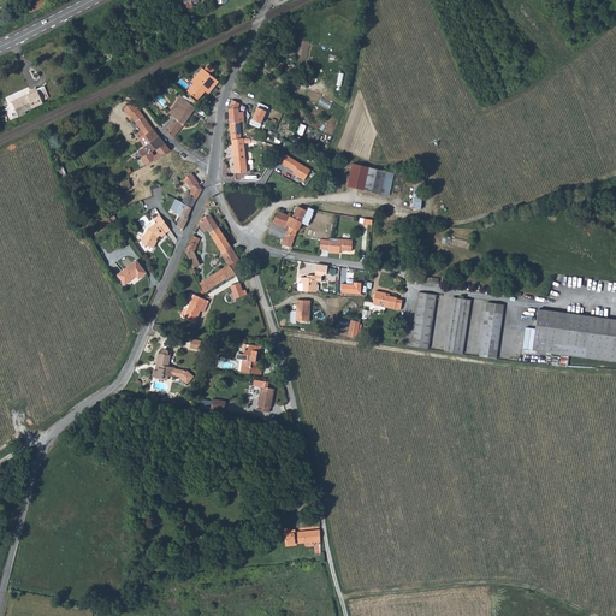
[(41,0),(37,0),(28,5),(33,13),(46,7),(41,0)]
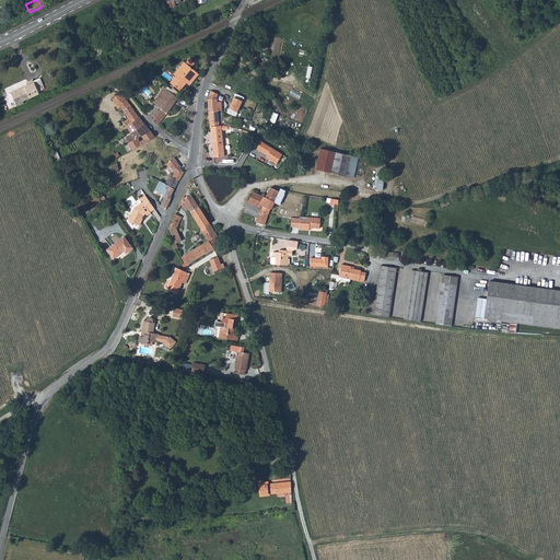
[(30,12),(25,4),(21,7),(24,15),(30,12)]
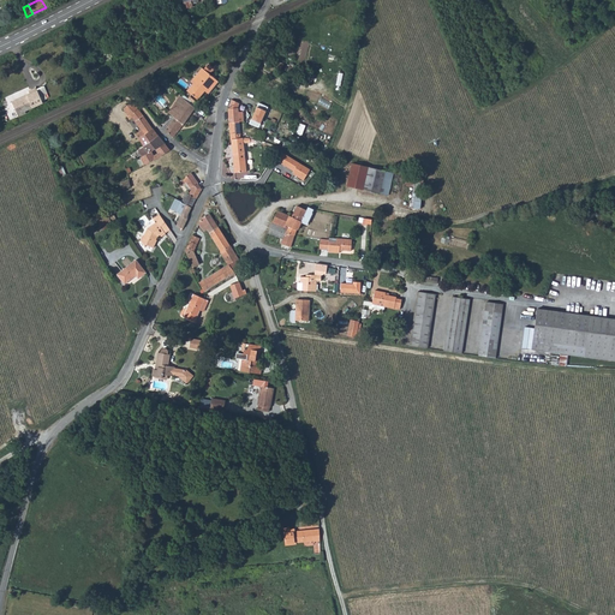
[(285,60),(273,58),(270,67),(278,69),(278,67),(282,69),(285,60)]
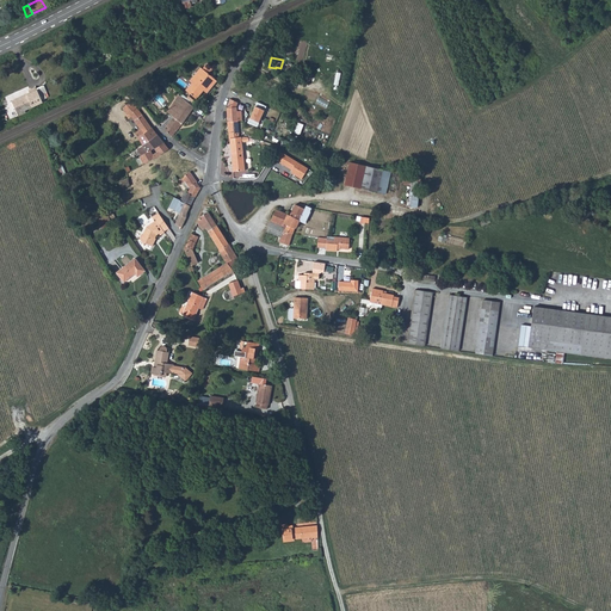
[(191,84),(187,88),(192,92),(190,94),(195,99),(203,91),(207,93),(213,86),(205,80),(209,76),(201,68),(189,81),(191,84)]
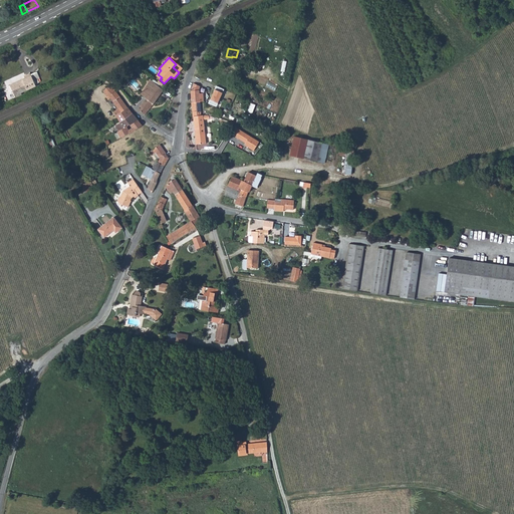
[(176,64),(173,67),(179,72),(182,68),(176,64)]
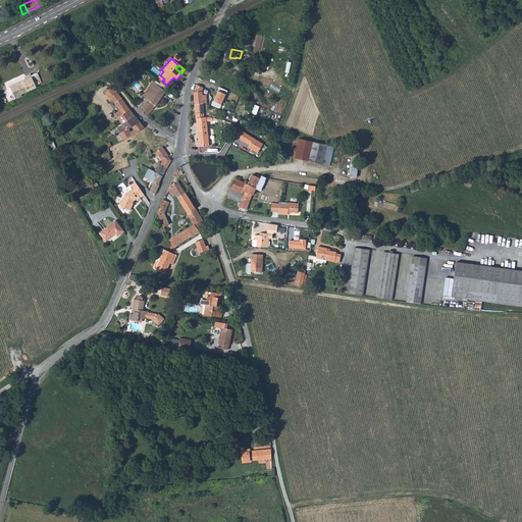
[(37,87),(31,74),(24,77),(25,80),(10,88),(16,99),(21,96),(21,94),(37,87)]
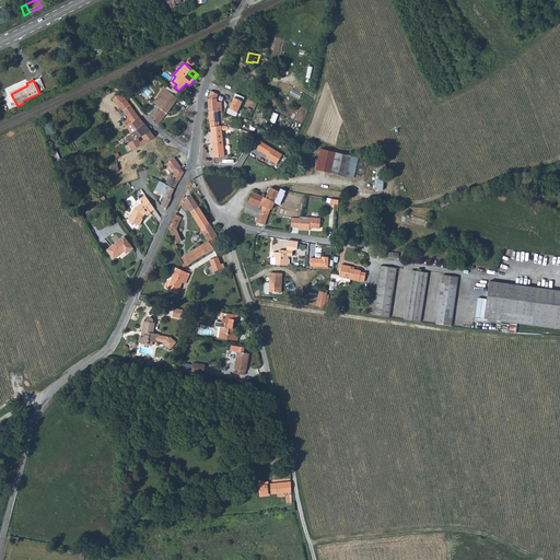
[(155,106),(148,117),(156,126),(167,114),(176,100),(164,89),(152,104),(155,106)]
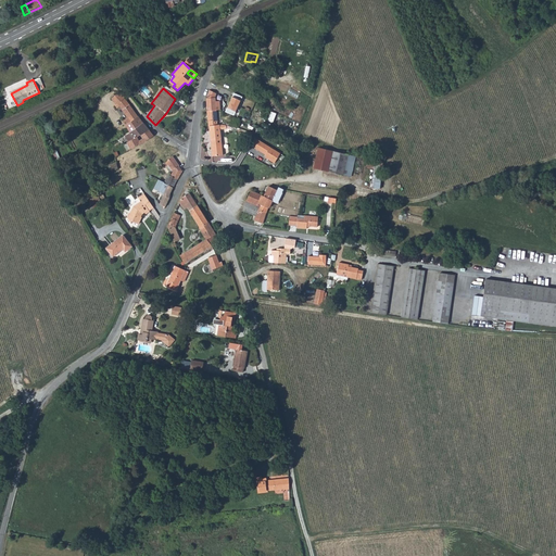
[(206,99),(206,112),(216,111),(219,110),(218,101),(215,101),(215,98),(216,93),(209,90),(206,98),(207,98),(206,99)]
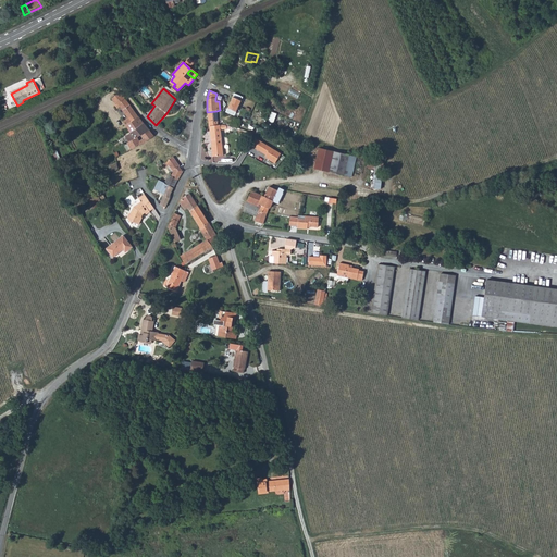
[(120,108),(127,119),(135,112),(126,100),(120,93),(112,98),(116,104),(114,106),(116,109),(120,108)]
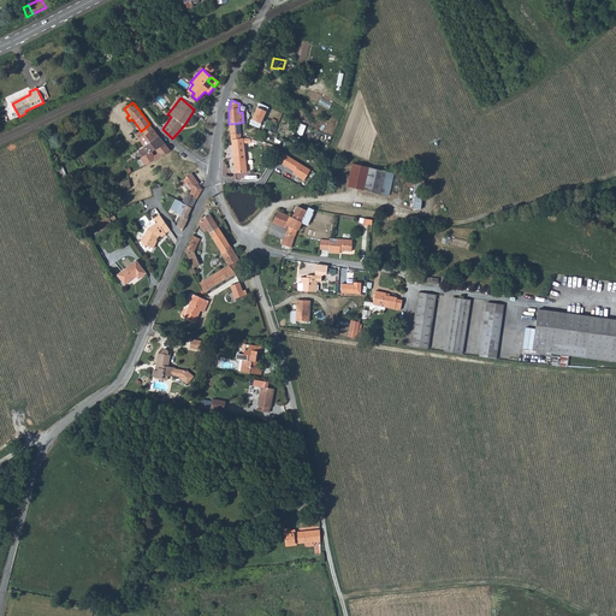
[(267,107),(258,104),(249,125),(259,130),(267,107)]
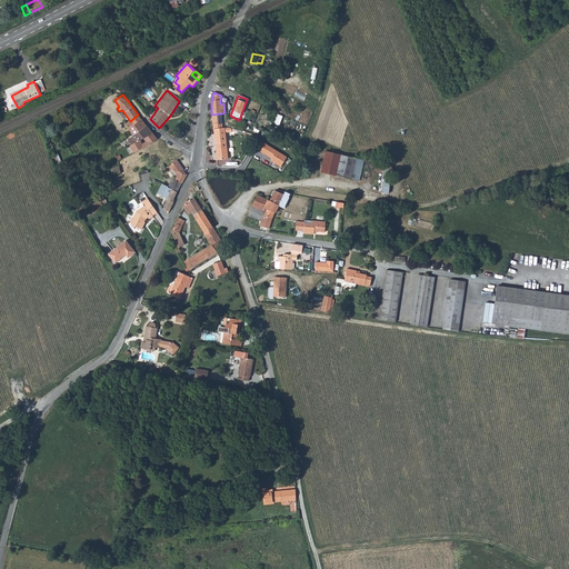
[(221,113),(211,115),(213,129),(225,128),(227,128),(227,125),(222,125),(221,113)]
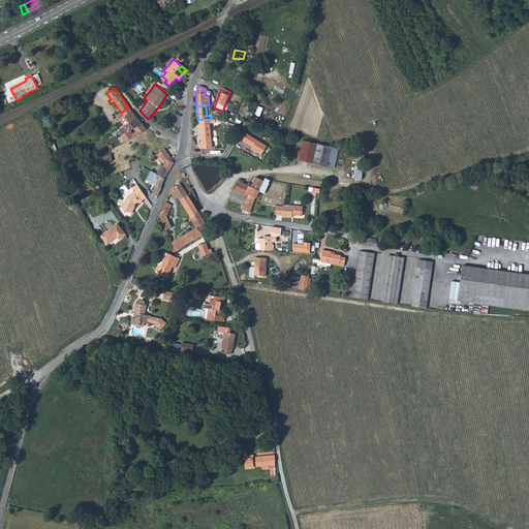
[(121,113),(117,116),(120,120),(122,118),(123,122),(125,124),(129,122),(136,117),(131,111),(128,106),(121,113)]
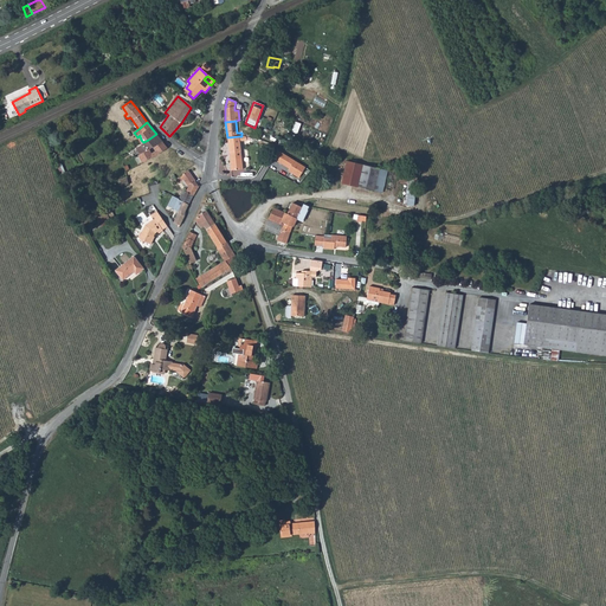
[(162,142),(156,134),(148,140),(143,142),(140,144),(141,146),(136,148),(141,155),(154,148),(162,142)]
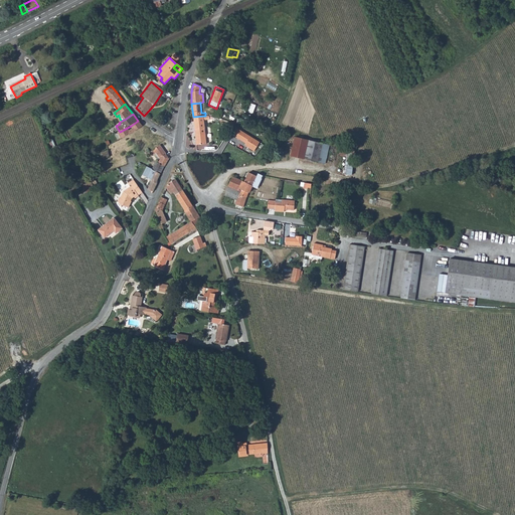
[(193,117),(195,145),(205,145),(205,137),(203,121),(209,120),(209,117),(205,116),(203,116),(193,117)]
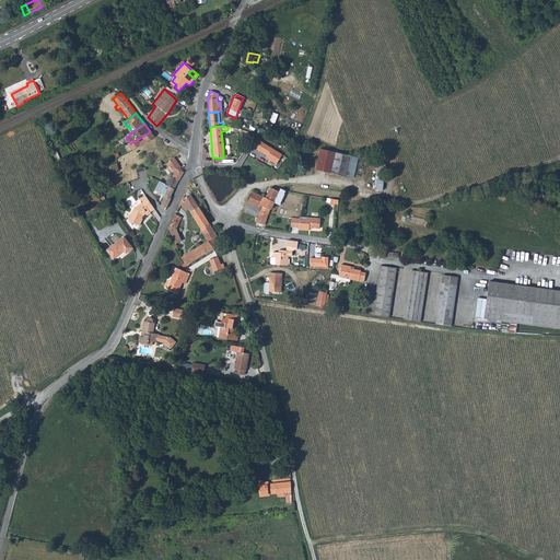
[(130,143),(126,146),(130,151),(140,146),(147,142),(155,137),(150,131),(142,137),(130,143)]
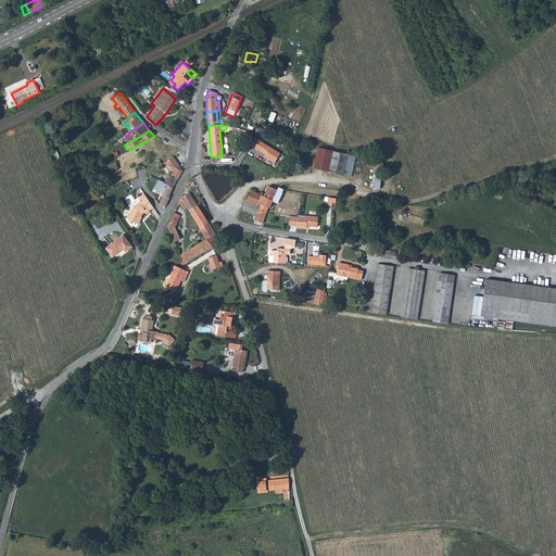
[(253,136),(250,135),(245,142),(250,146),(252,142),(255,138),(253,136)]
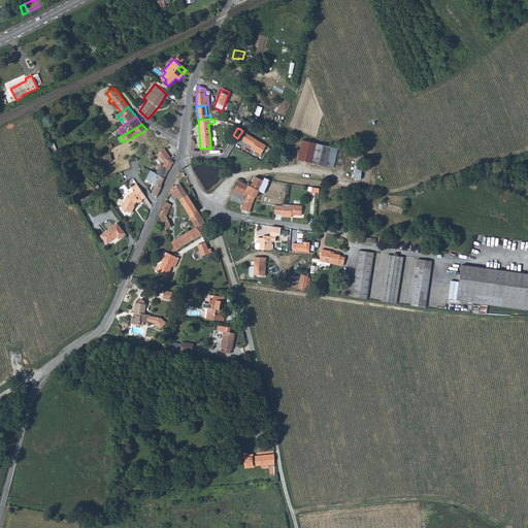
[(146,129),(138,134),(142,139),(145,137),(151,144),(157,154),(164,149),(153,133),(150,134),(146,129)]
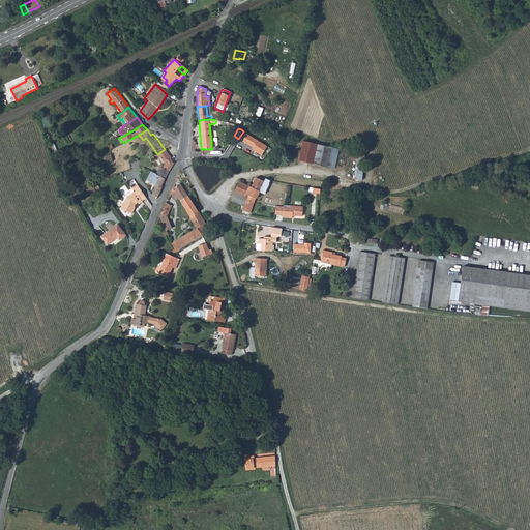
[(254,138),(243,131),(240,136),(241,140),(246,143),(249,137),(254,139),(254,138)]
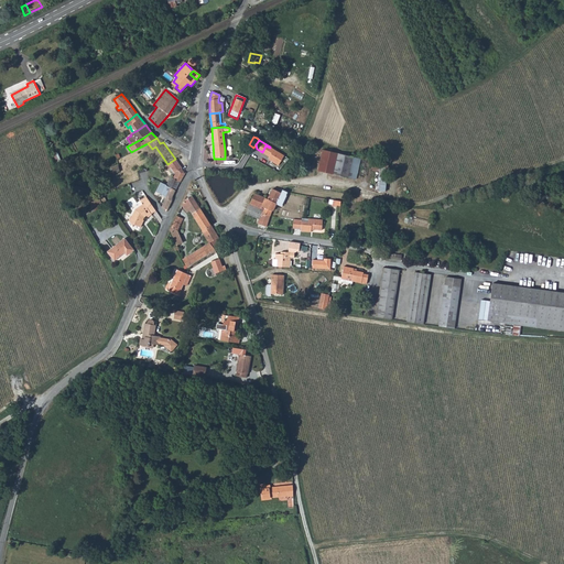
[(273,149),(270,147),(270,148),(266,145),(262,152),(269,156),(273,149)]
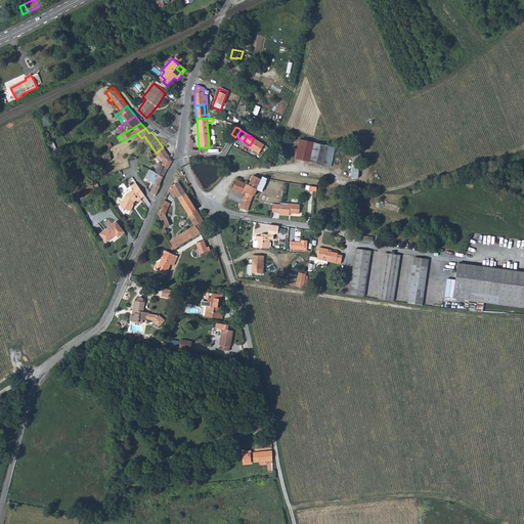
[(264,144),(254,138),(250,145),(250,148),(258,154),(264,144)]
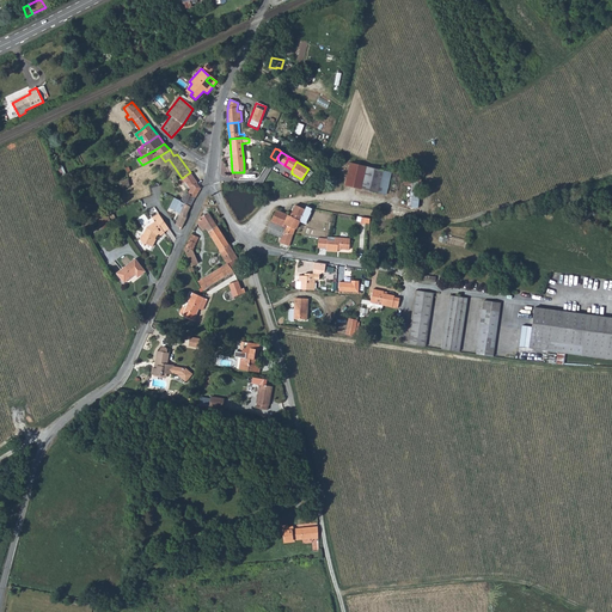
[(346,187),(361,190),(366,167),(350,164),(346,187)]
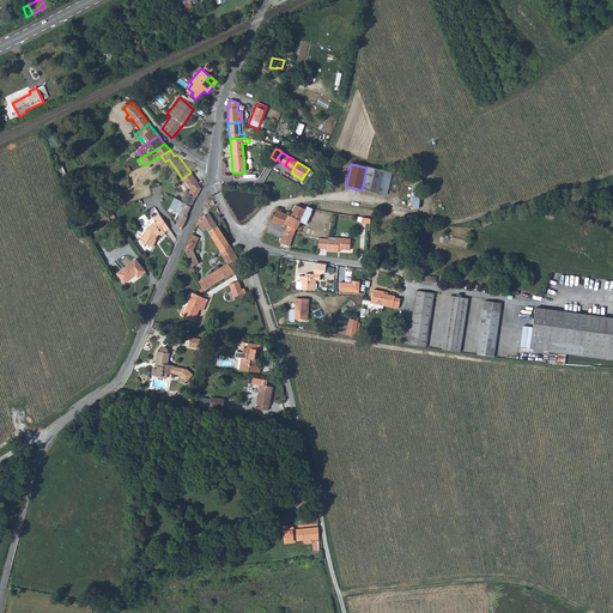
[(366,168),(362,190),(377,194),(382,171),(366,168)]
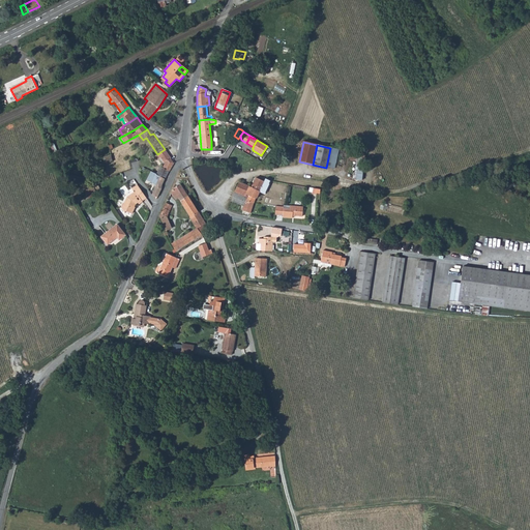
[(330,148),(326,168),(333,170),(339,150),(330,148)]
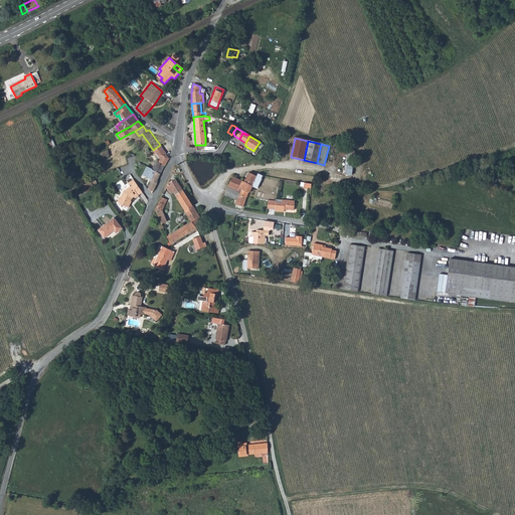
[(153,150),(150,151),(152,154),(153,154),(156,157),(161,158),(166,154),(160,145),(153,150)]
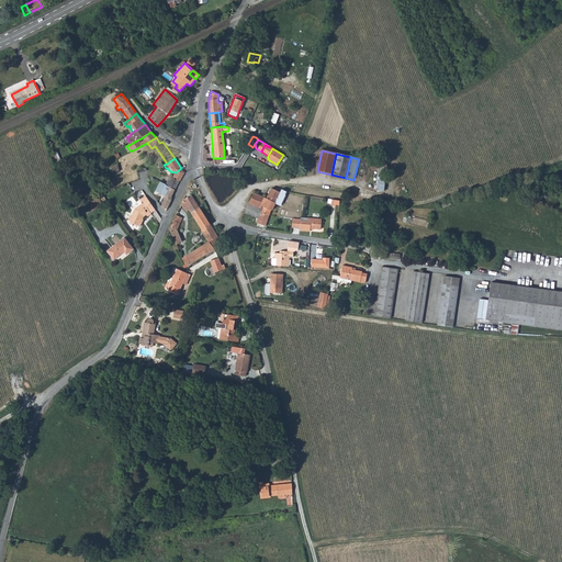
[(117,165),(110,167),(112,173),(119,171),(117,165)]
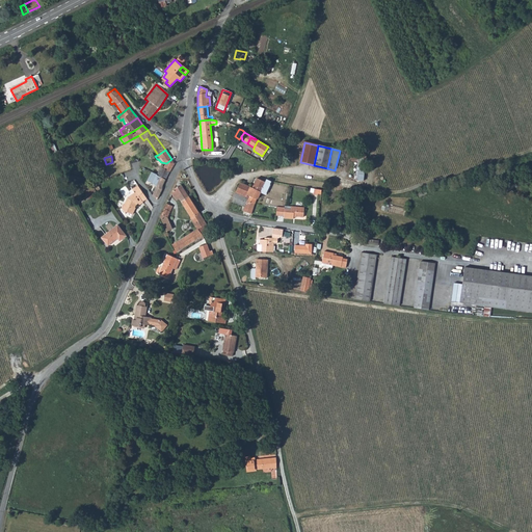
[(166,163),(163,168),(169,173),(175,164),(175,163),(171,159),(166,163)]
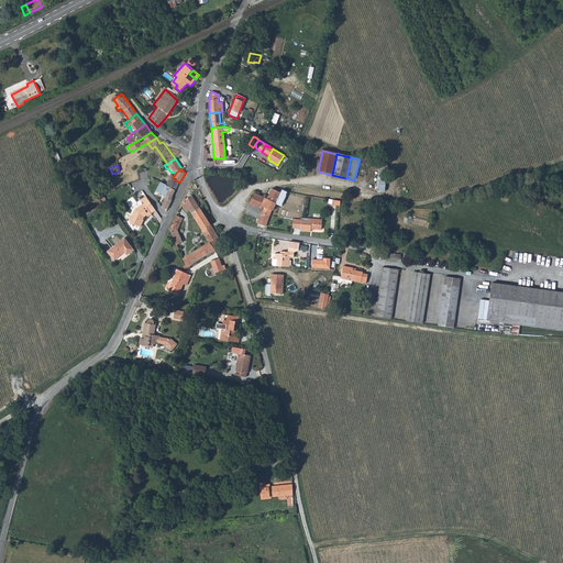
[(364,176),(363,181),(384,187),(385,180),(364,176)]
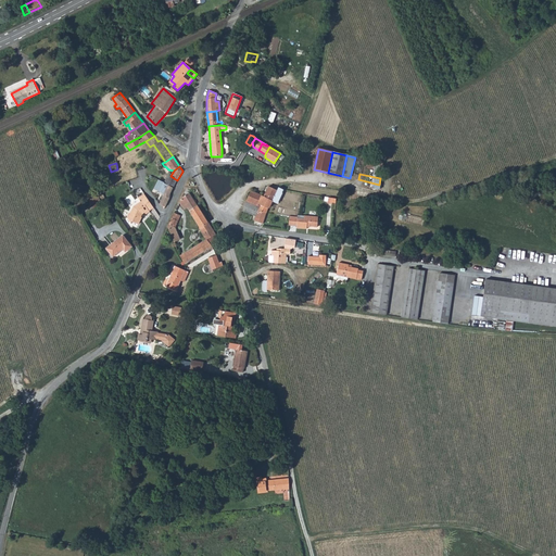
[(165,182),(174,187),(177,180),(171,176),(169,175),(165,182)]
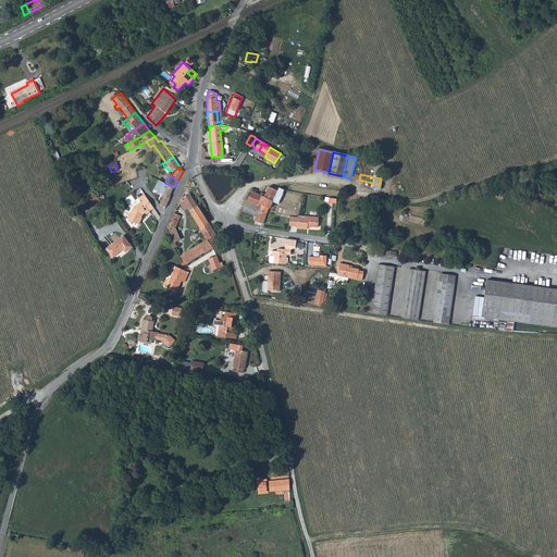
[(165,183),(160,181),(157,188),(165,193),(164,195),(160,205),(165,207),(169,199),(171,194),(174,187),(165,183)]
